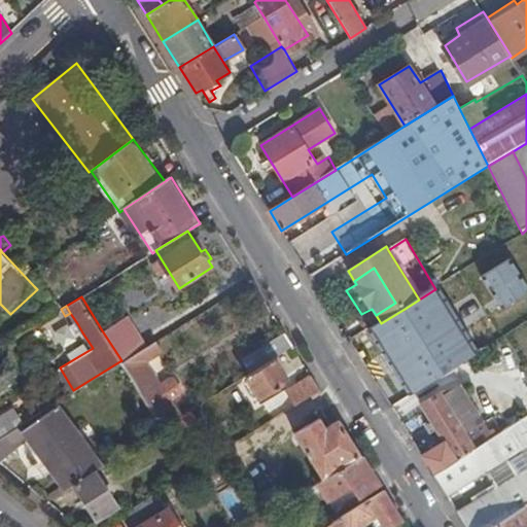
[(60,319),(65,316),(61,309),(58,311),(56,313),(60,319)]
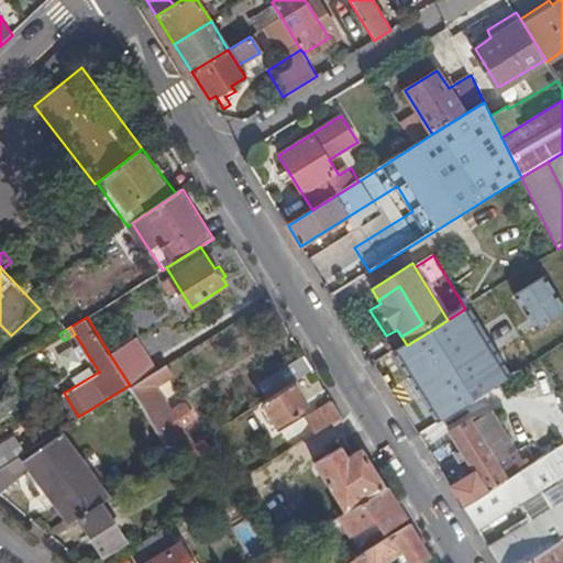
[(130,385),(158,367),(138,337),(109,353),(130,385)]
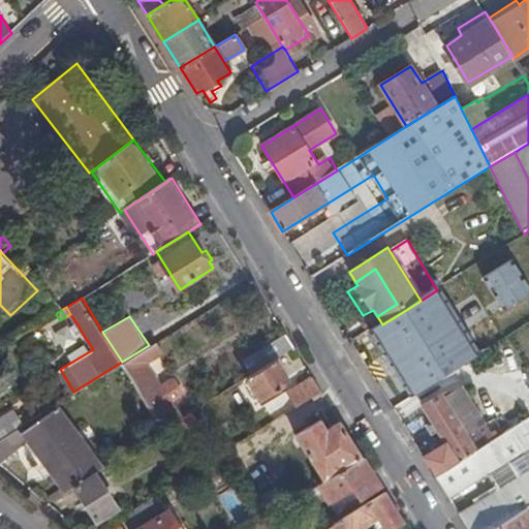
[(76,338),(83,334),(78,324),(71,329),(76,338)]
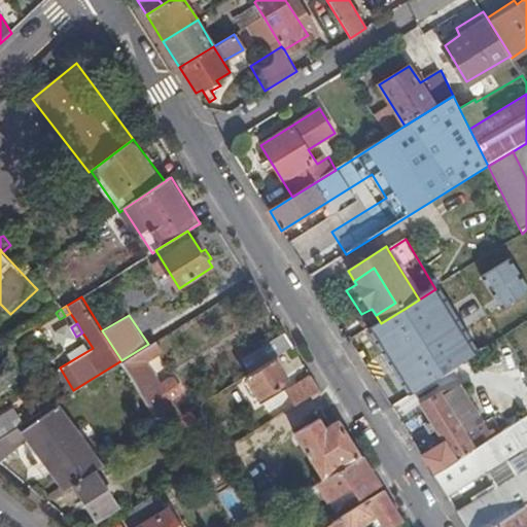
[(294,345),(287,334),(243,361),(250,372),(273,358),(294,345)]
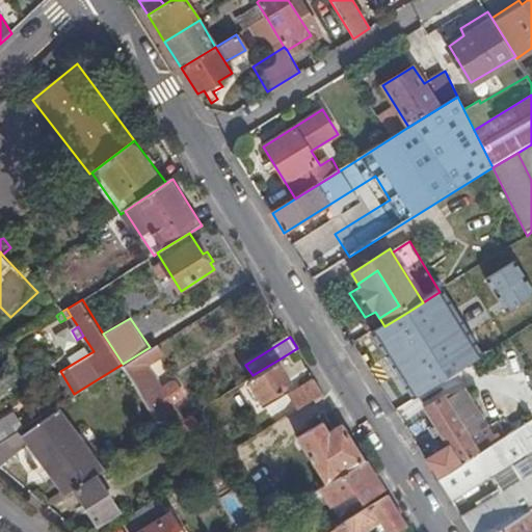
[(156,418),(164,430),(174,425),(183,419),(175,406),(162,387),(147,363),(165,350),(160,341),(150,347),(123,364),(156,418)]
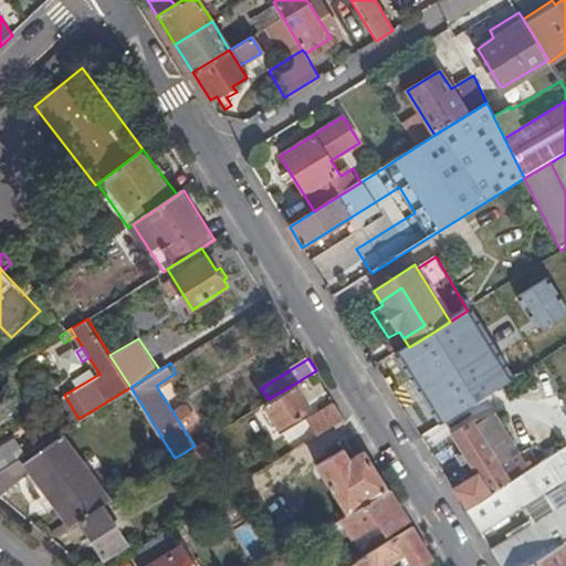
[(269,399),(262,404),(278,431),(302,416),(297,409),(305,405),(293,385),(269,399)]
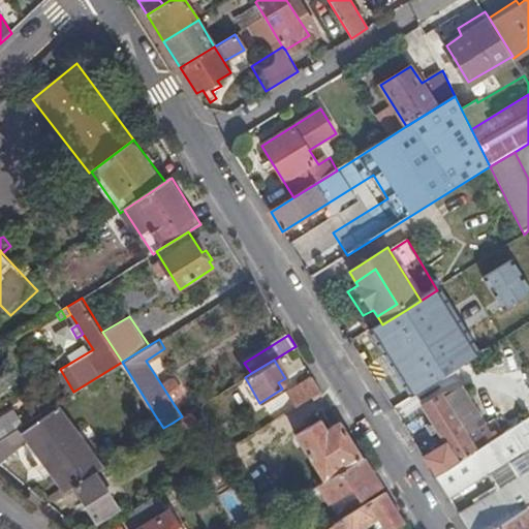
[(476,374),(469,362),(446,376),(454,386),(476,374)]
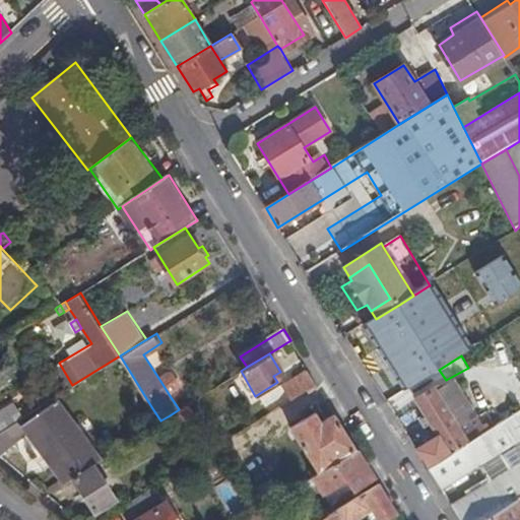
[(171,370),(158,378),(171,397),(178,392),(181,387),(171,370)]
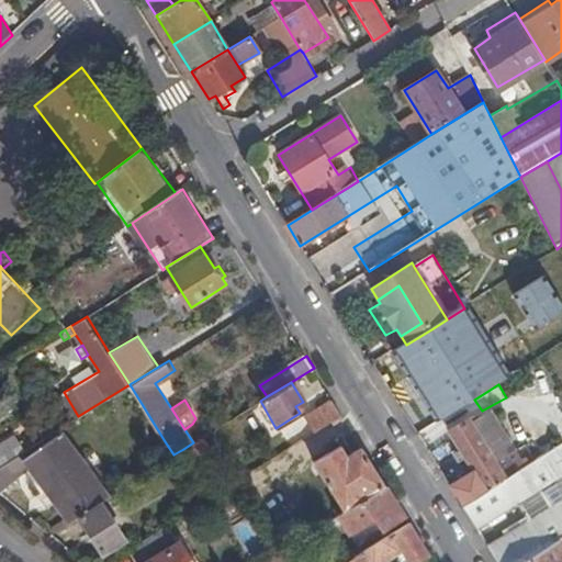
[(344,417),(335,402),(306,418),(316,434),(344,417)]
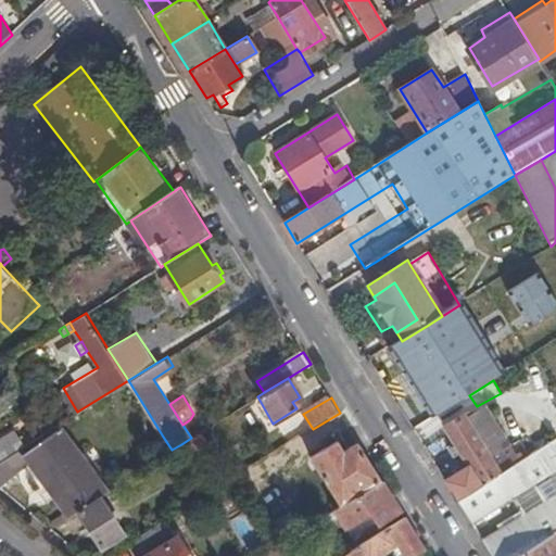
[(484,405),(472,413),(480,425),(474,428),(492,456),(509,444),(484,405)]
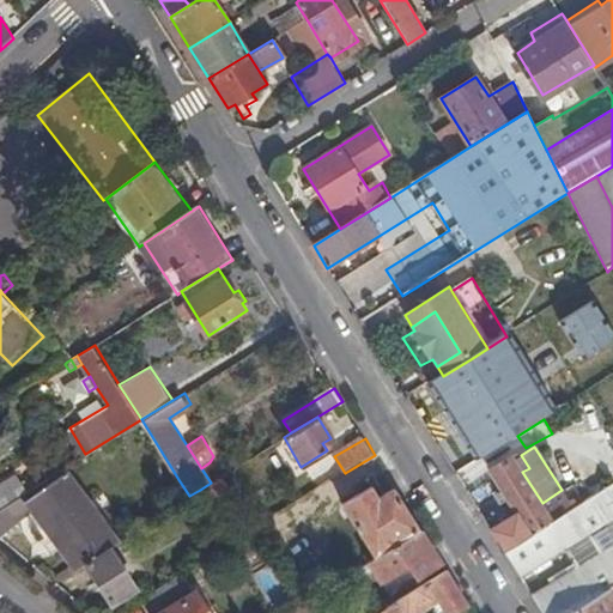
[(490,532),(495,538),(544,505),(542,503),(522,472),(529,468),(521,455),(520,453),(489,473),(499,491),(505,499),(515,516),(490,532)]
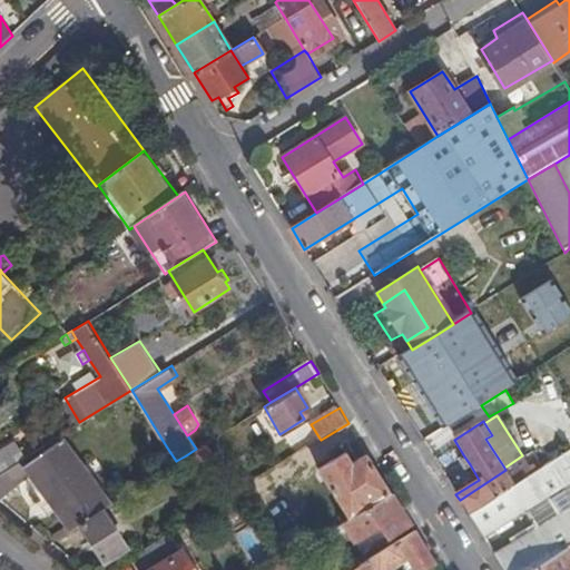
[(81,519),(102,505),(61,441),(22,465),(19,460),(0,471),(0,497),(28,473),(65,530),(81,519)]
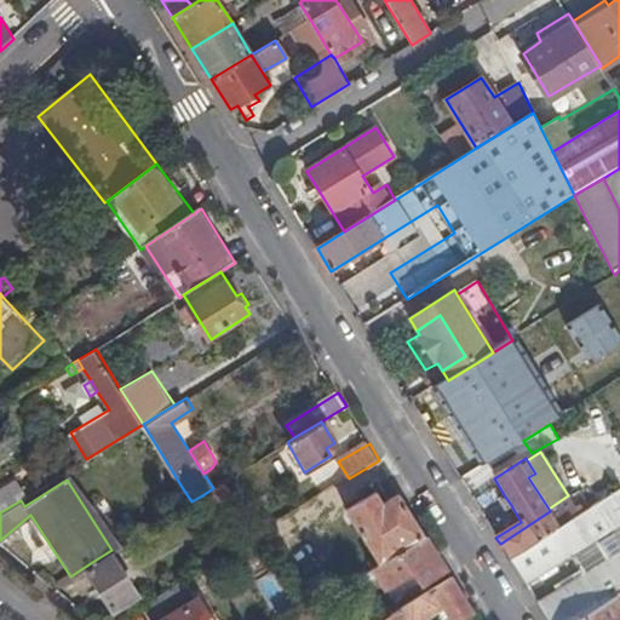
[(0,512),(21,500),(9,481),(0,484),(0,512)]
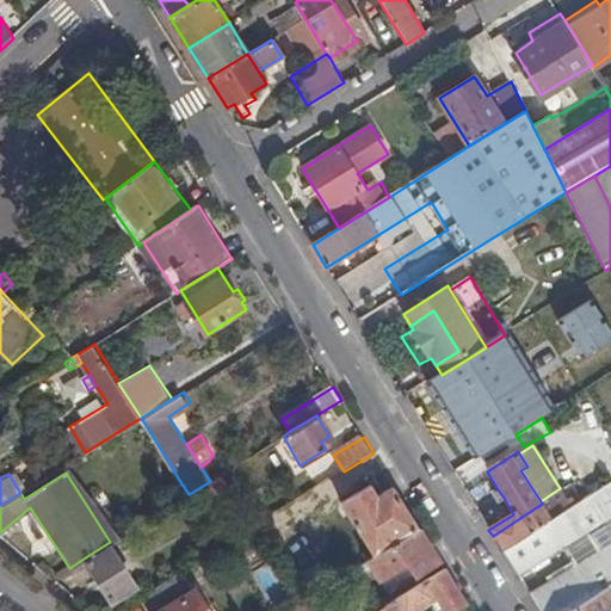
[(234,495),(221,474),(210,481),(199,488),(213,510),(234,495)]
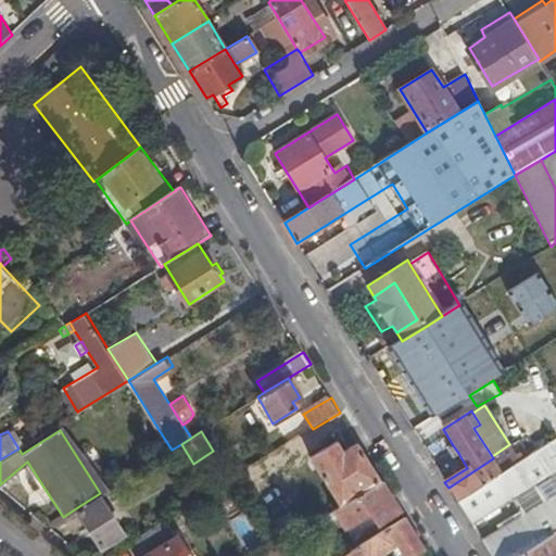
[(148,446),(155,459),(172,450),(163,437),(148,446)]
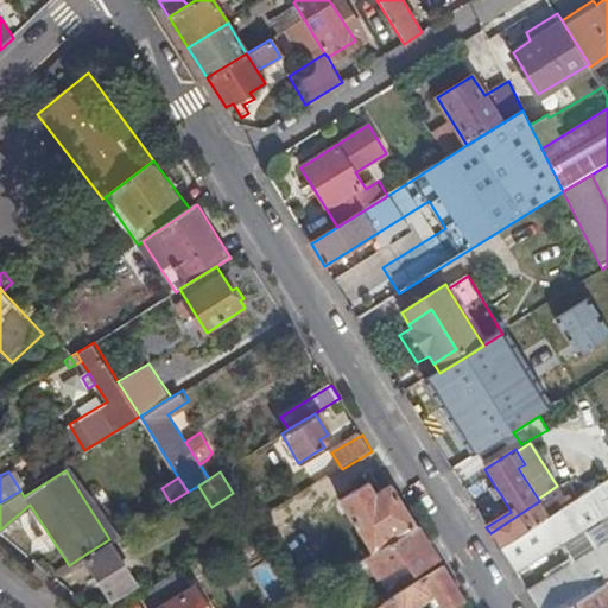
[(570,607),(607,584),(607,480),(581,498),(549,517),(500,548),(515,574),(562,545),(607,515),(607,542),(574,564),(527,593),(536,607),(570,607)]
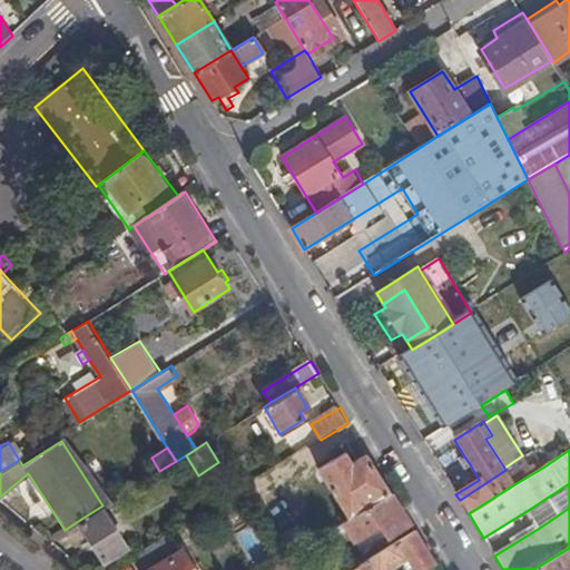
[(320,469),(352,520),(393,494),(369,453),(353,463),(346,452),(320,469)]
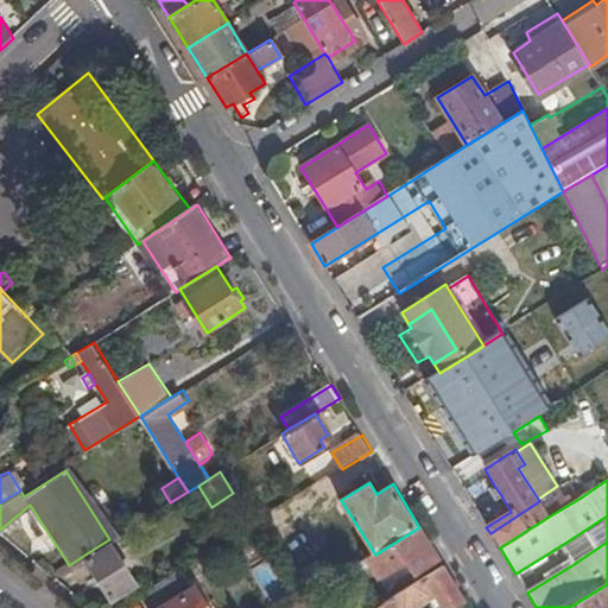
[(494,499),(501,495),(495,487),(489,491),(494,499)]
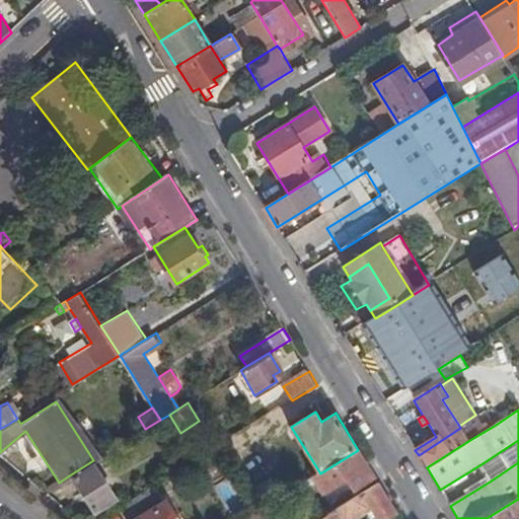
[(419,455),(427,467),(468,441),(460,428),(419,455)]
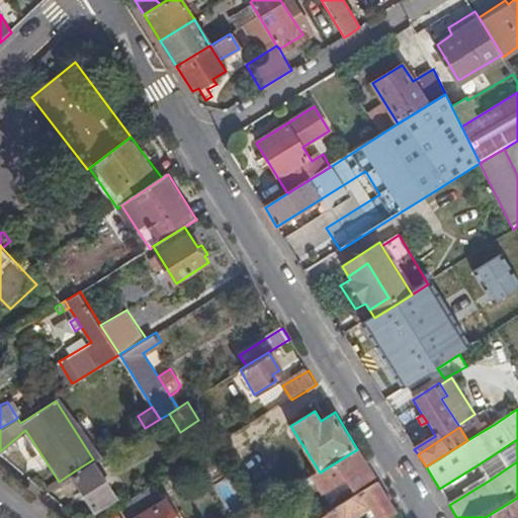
[(517,439),(479,464),(489,481),(517,461),(517,439)]
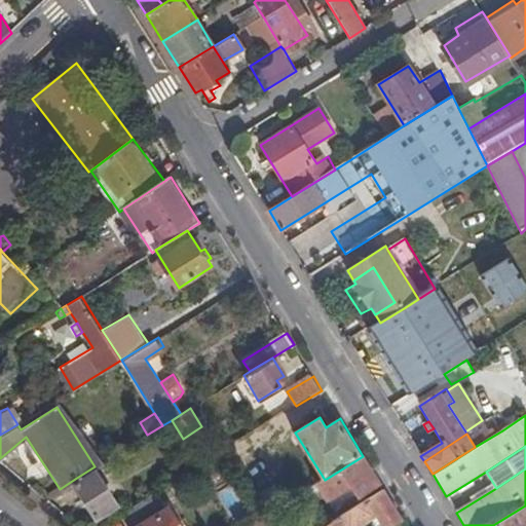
[(363,456),(325,480),(316,484),(328,500),(339,493),(348,487),(353,494),(357,499),(380,484),(363,456)]
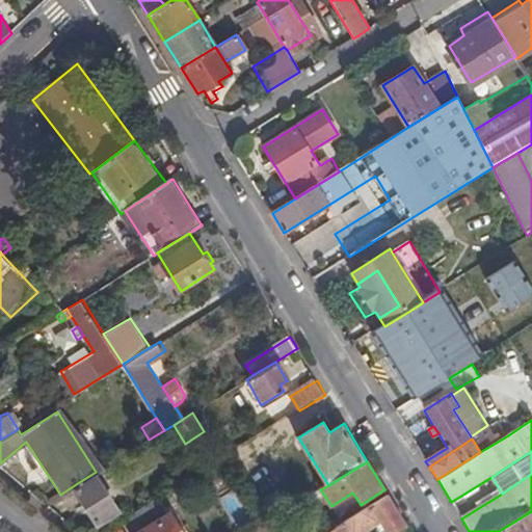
[(120,509),(96,472),(76,484),(100,522),(120,509)]
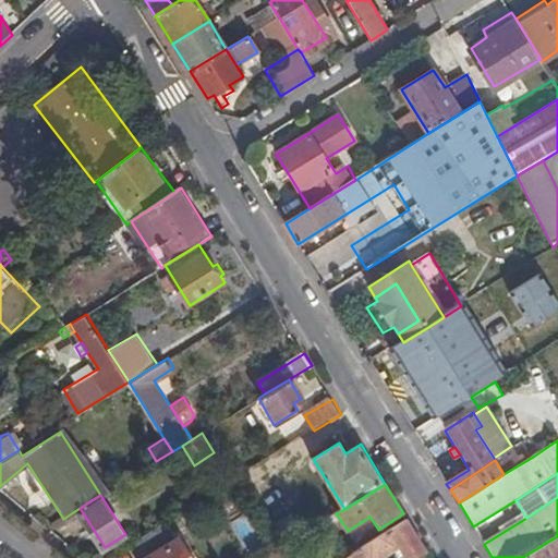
[(375,524),(370,517),(360,523),(365,531),(375,524)]
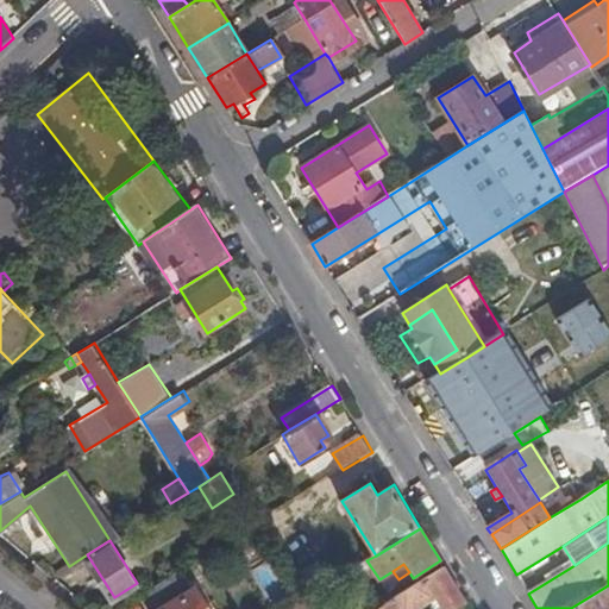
[(432,608),(451,608),(465,601),(444,565),(374,608),(415,608),(428,601),(432,608)]
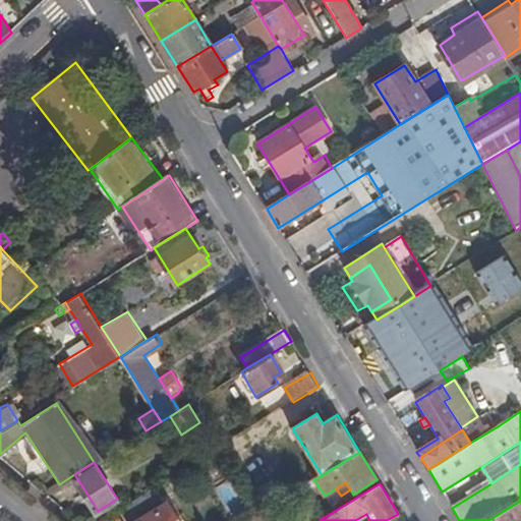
[(147,493),(119,510),(125,520),(178,520),(167,503),(158,509),(147,493)]
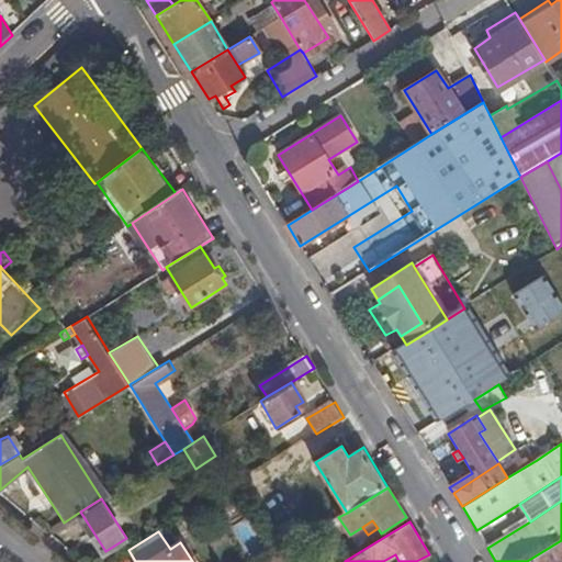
[(561,561),(561,540),(527,561),(561,561)]
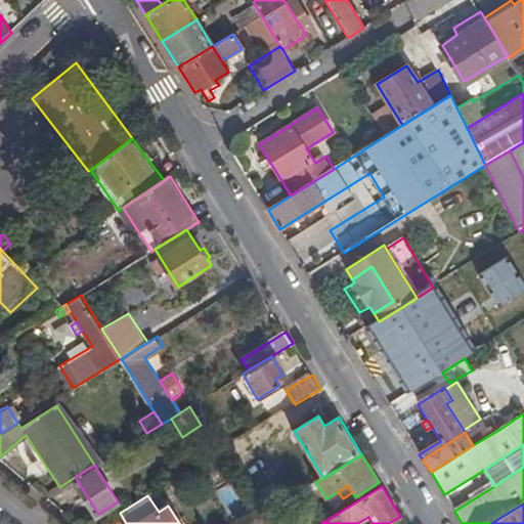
[(272,523),(266,513),(253,521),(254,523),(272,523)]
